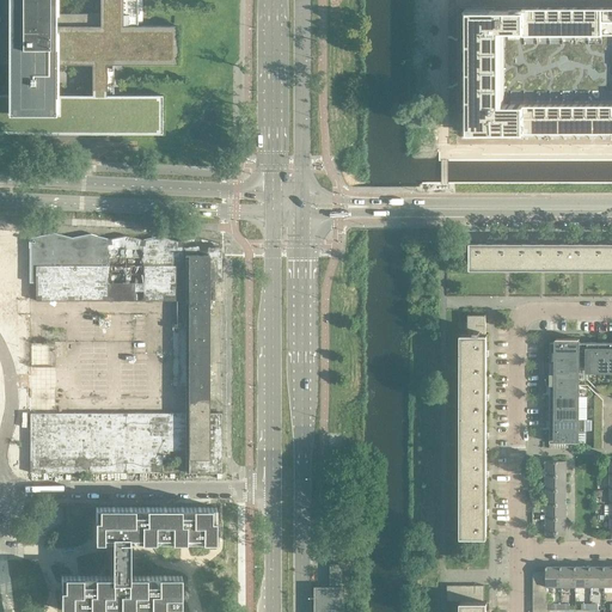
[(0,0),(0,25),(0,63),(8,65),(8,95),(0,95),(0,133),(46,133),(109,133),(158,133),(158,102),(158,96),(158,93),(123,93),(110,93),(110,63),(175,63),(175,26),(136,26),(136,0),(0,0)]
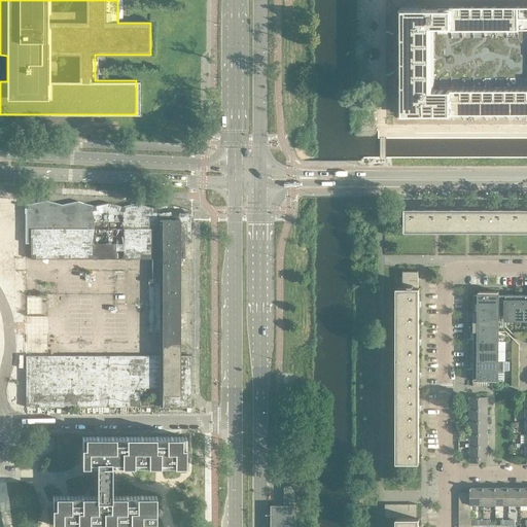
[(526,6),(450,6),(397,7),(397,118),(526,117),(526,6)]
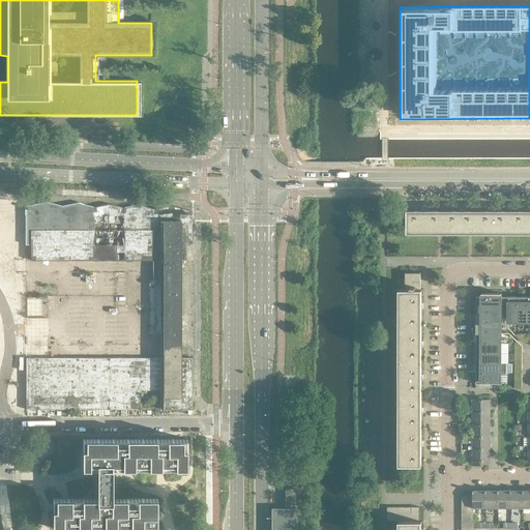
[(360,32),(360,46),(373,46),(373,31),(360,32)]
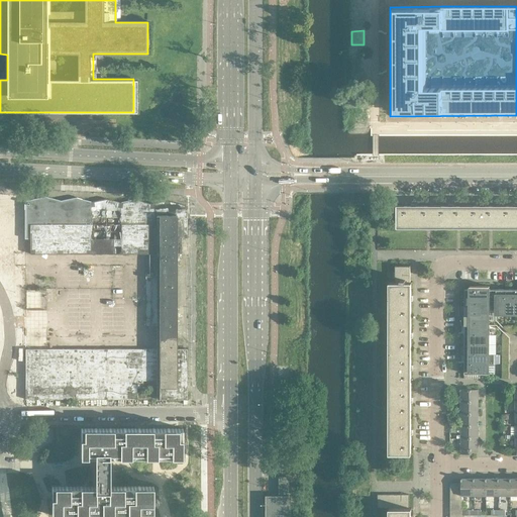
[(416,204),(411,204),(411,205),(397,205),(398,227),(434,227),(434,205),(416,205),(416,204)]
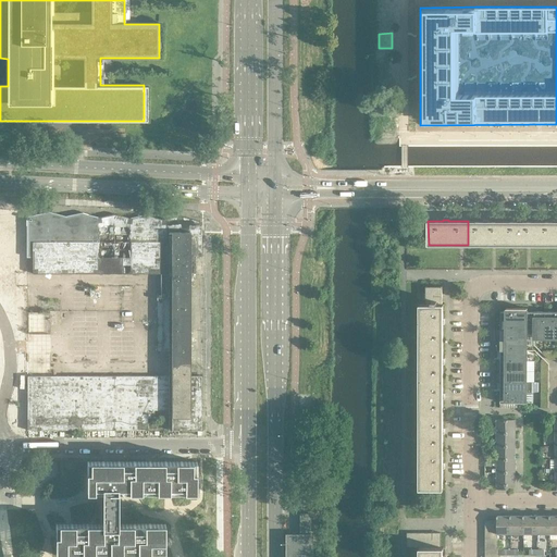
[(468,221),(468,245),(503,245),(504,221),(489,221),(489,220),(483,220),(483,221),(468,221)]
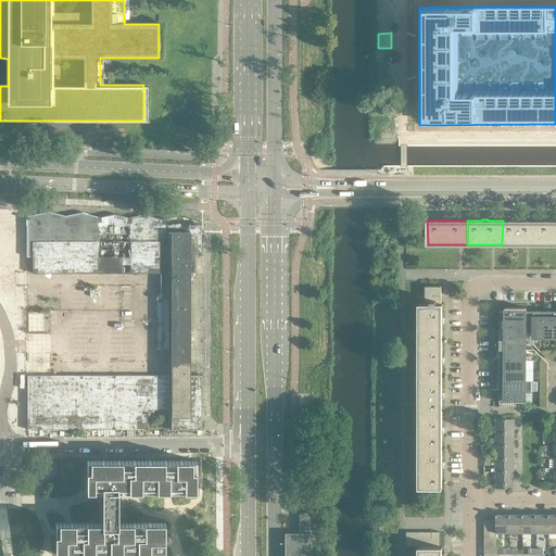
[(503,220),(502,244),(536,244),(536,220),(522,220),(522,219),(517,219),(517,220),(503,220)]
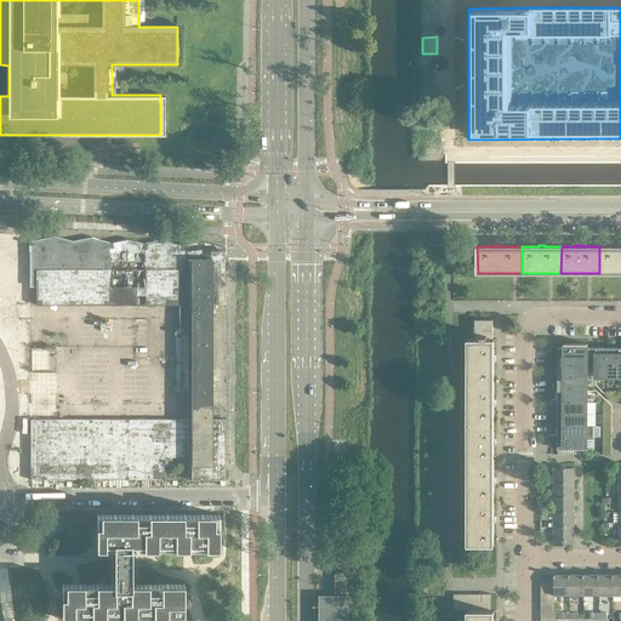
[(599,246),(599,273),(620,272),(620,245),(616,245),(616,246),(599,246)]
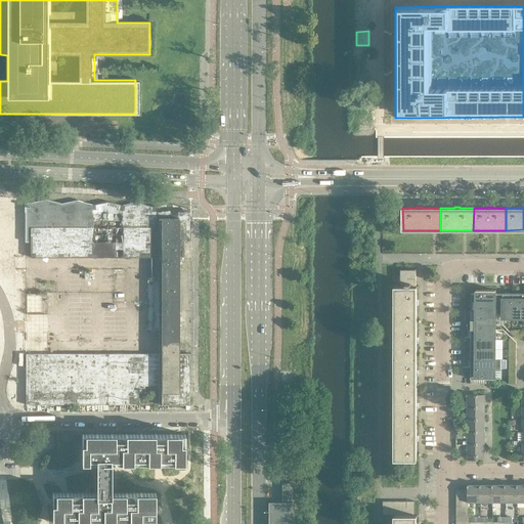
[(146,211),(146,313),(189,313),(189,211),(146,211)]
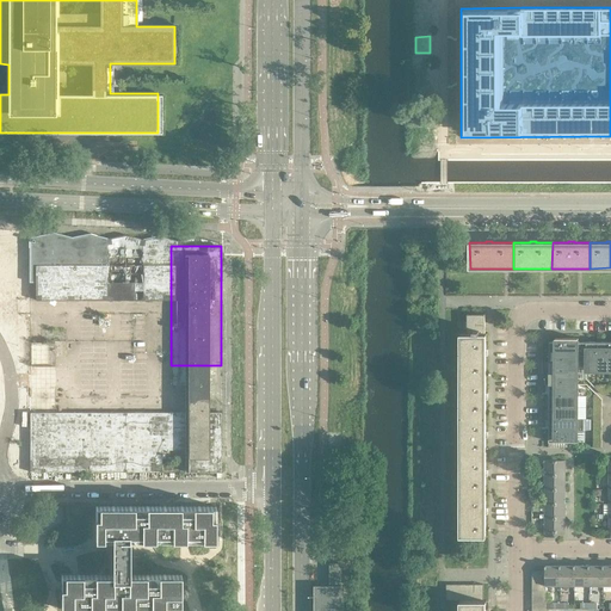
[(130,250),(4,251),(4,300),(42,300),(42,355),(92,355),(92,300),(130,300),(130,250)]
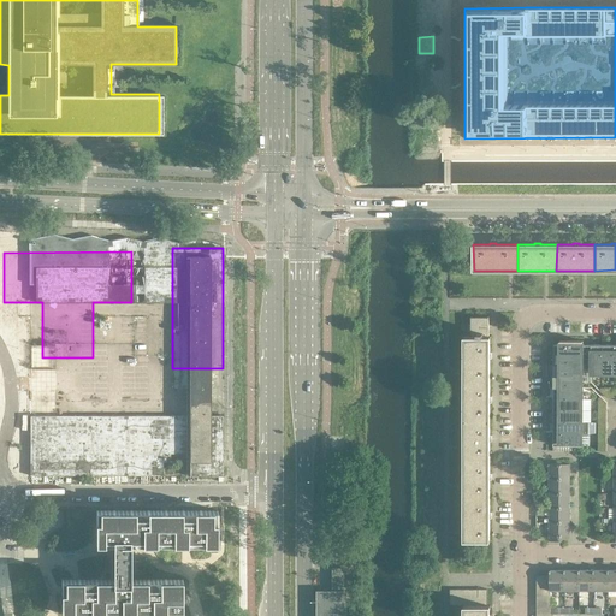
[(465,336),(465,380),(491,380),(491,359),(491,357),(491,351),(491,336),(489,336),(489,317),(472,317),(472,336),(465,336)]
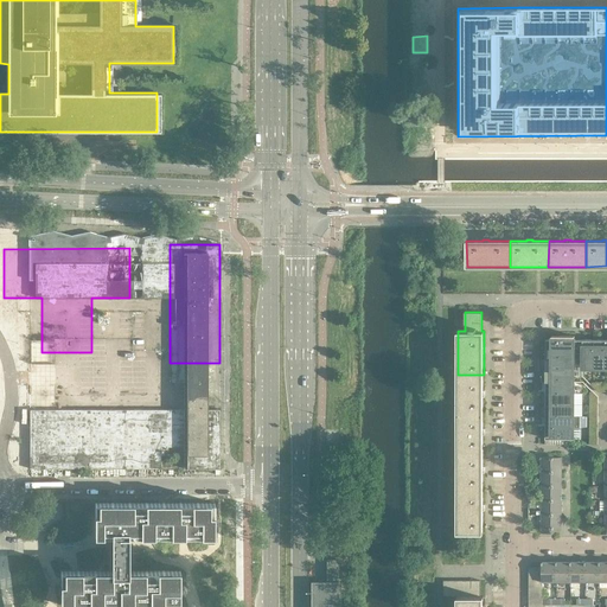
[(551,339),(545,339),(545,347),(574,347),(582,347),(582,339),(574,339),(574,336),(551,336),(551,339)]
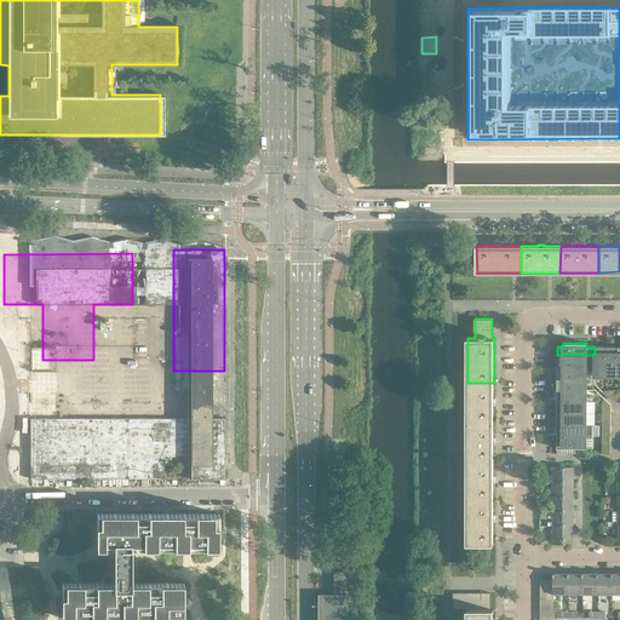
[(595,355),(595,375),(607,375),(607,346),(595,346),(595,355)]
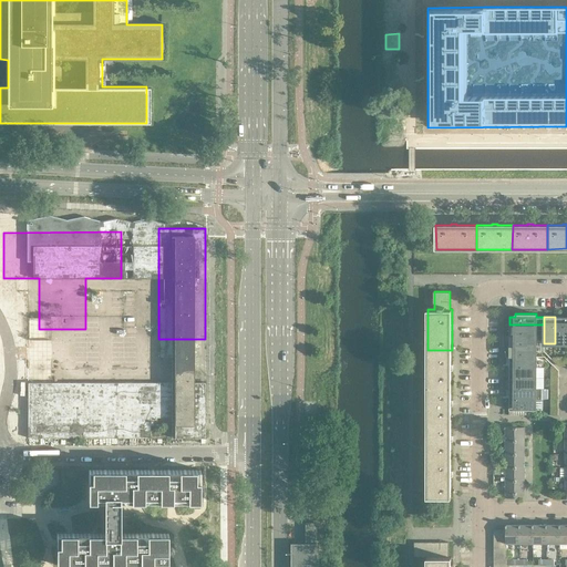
[(555,317),(555,343),(566,343),(566,317),(555,317)]
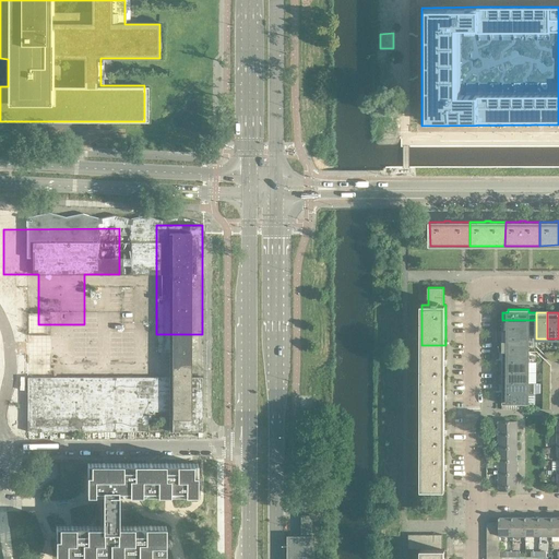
[(502,320),(502,330),(528,331),(528,320),(502,320)]
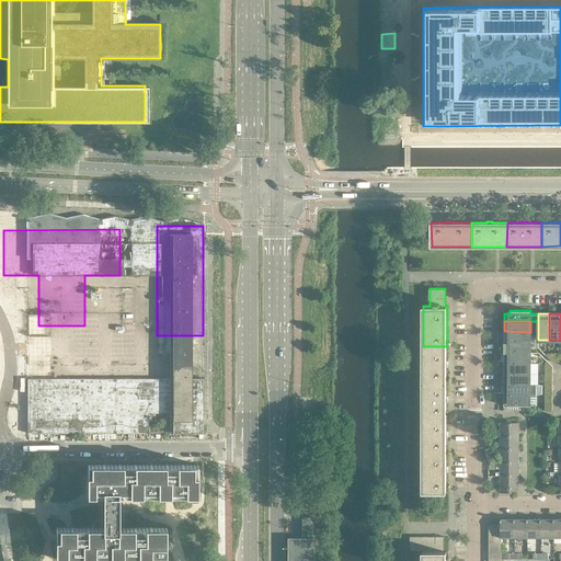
[(504,331),(504,342),(530,342),(530,332),(504,331)]
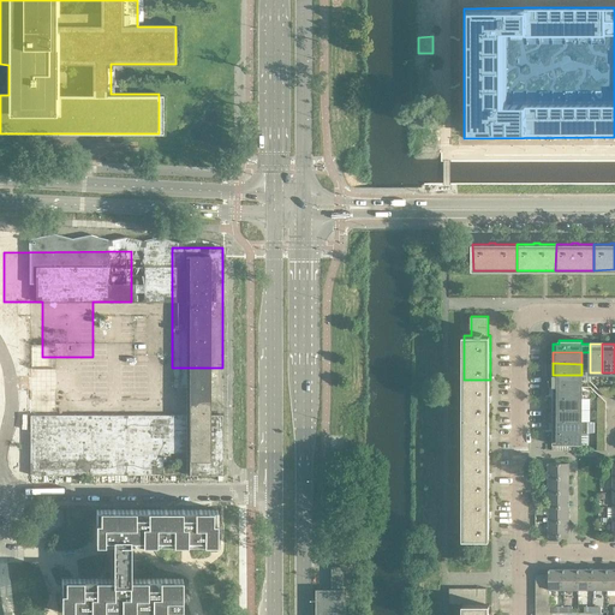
[(553,375),(553,387),(581,387),(581,375),(553,375)]
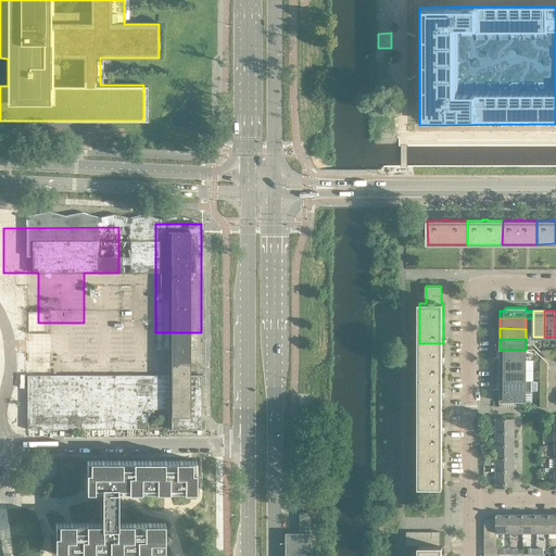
[(419,343),(419,378),(443,378),(443,363),(444,363),(444,357),(443,357),(443,343),(419,343)]
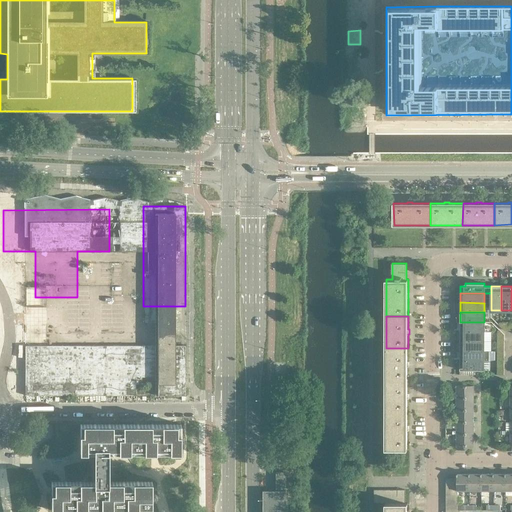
[(460,322),(460,331),(484,331),(484,322),(460,322)]
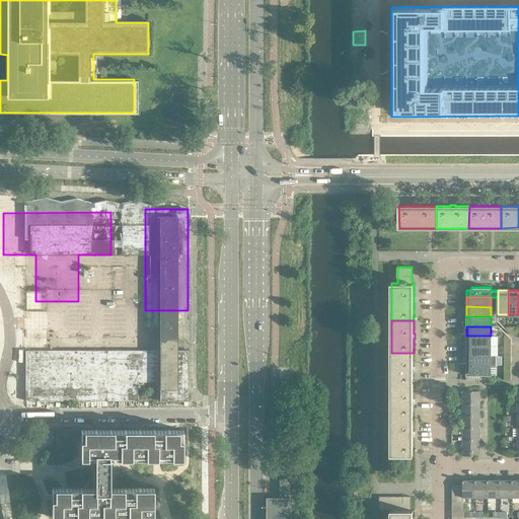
[(506,326),(505,328),(511,335),(514,335),(514,326),(506,326)]
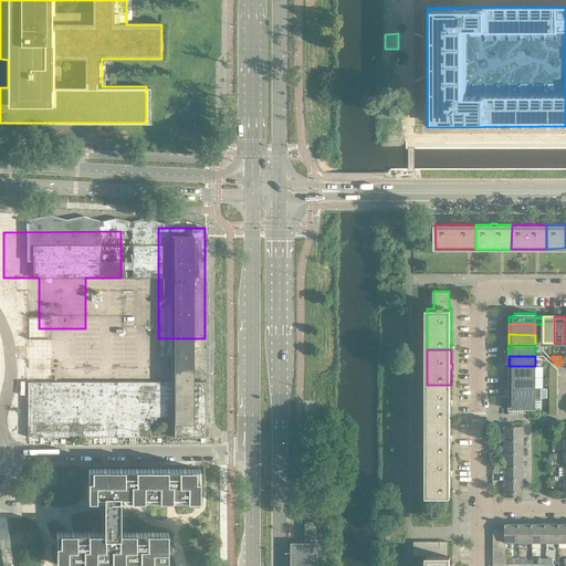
[(206,366),(70,366),(69,438),(206,437),(206,366)]
